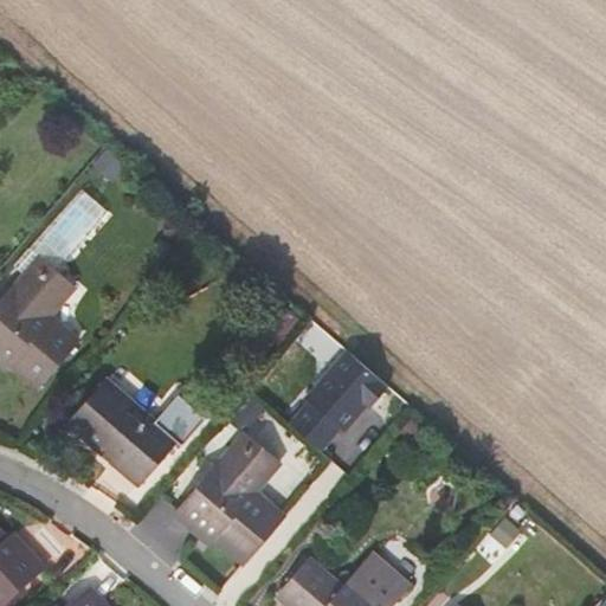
[(11,84),(20,94),(32,82),(23,72),(11,84)]
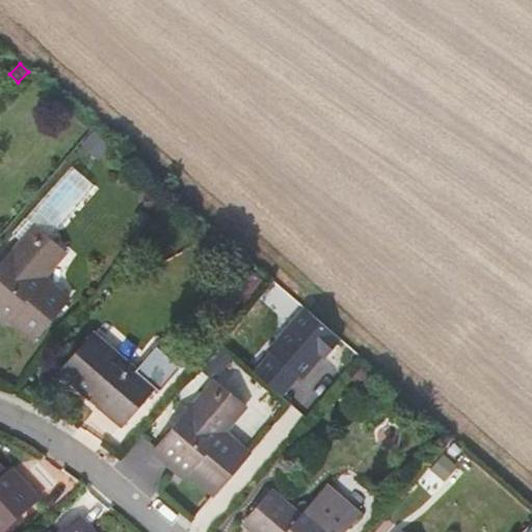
[(83,143),(100,157),(108,149),(91,134),(83,143)]
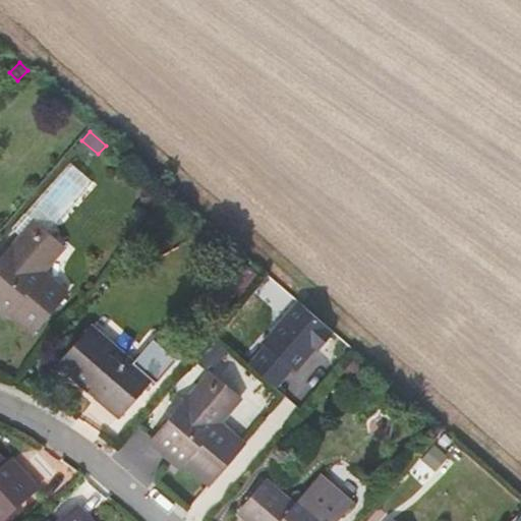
[(93,183),(70,163),(12,228),(21,236),(30,242),(42,228),(48,234),(93,183)]
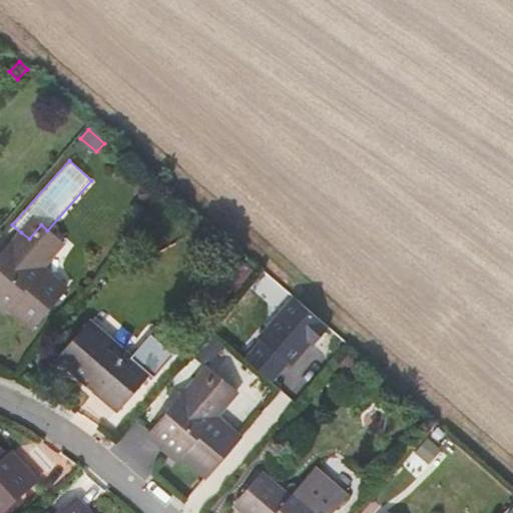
[(0,301),(1,301),(9,308),(32,327),(66,288),(42,268),(62,243),(47,230),(41,224),(29,238),(21,232),(9,246),(12,250),(0,265),(0,301)]
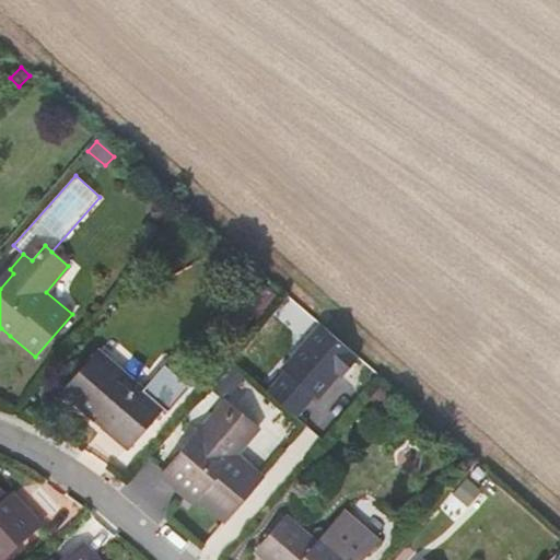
[(0,289),(13,273),(10,269),(0,280),(0,289)]
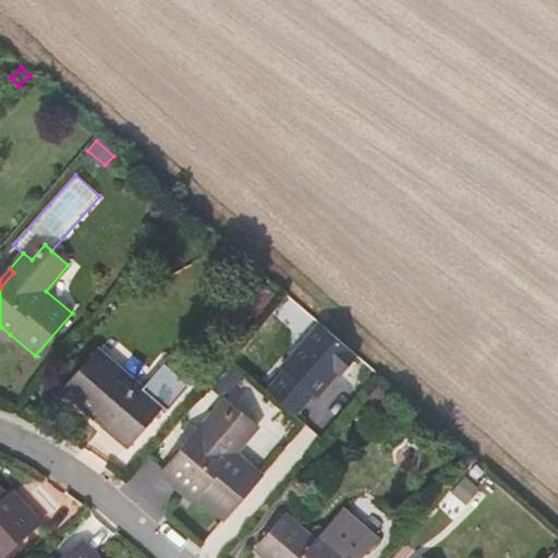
[(245,307),(257,317),(275,296),(263,287),(245,307)]
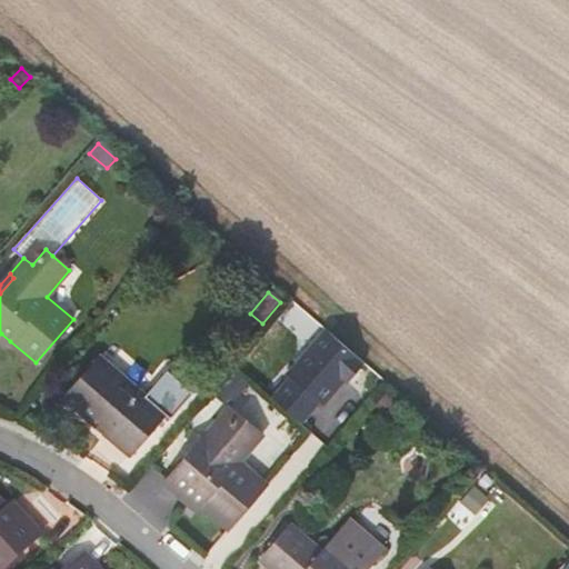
[(348,382),(363,363),(325,330),(287,373),(290,377),(272,398),(301,422),(319,402),(322,405),(345,379),(348,382)]
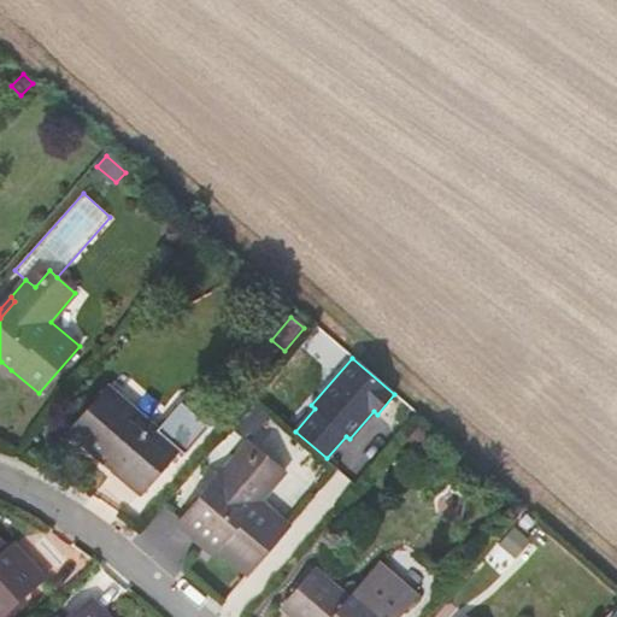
[(11,370),(1,362),(0,362),(0,370),(6,375),(11,370)]
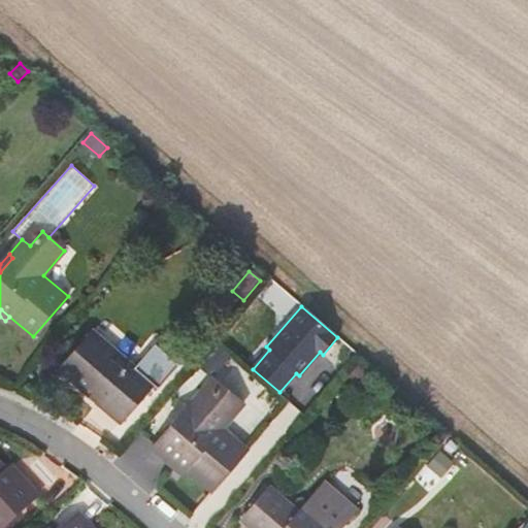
[(134,367),(93,331),(59,370),(121,422),(153,384),(158,388),(179,364),(155,343),(134,367)]
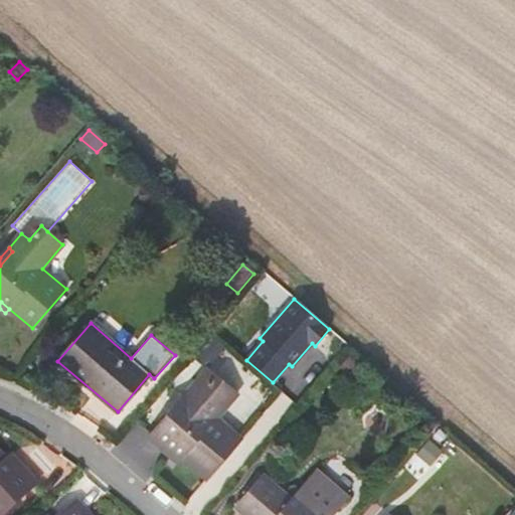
[(194,357),(207,367),(223,348),(210,337),(194,357)]
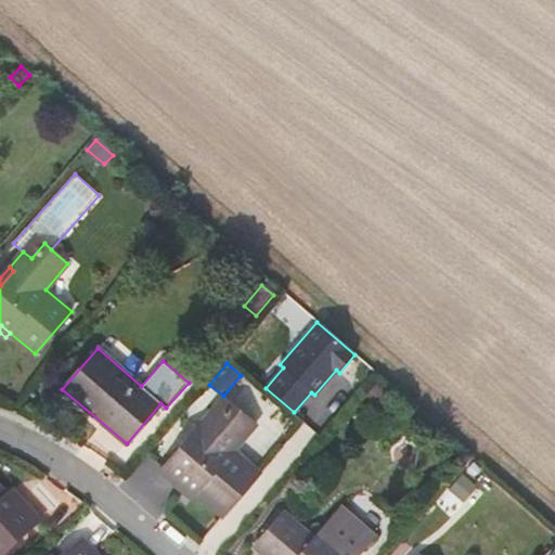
[(219,420),(232,403),(223,397),(210,412),(219,420)]
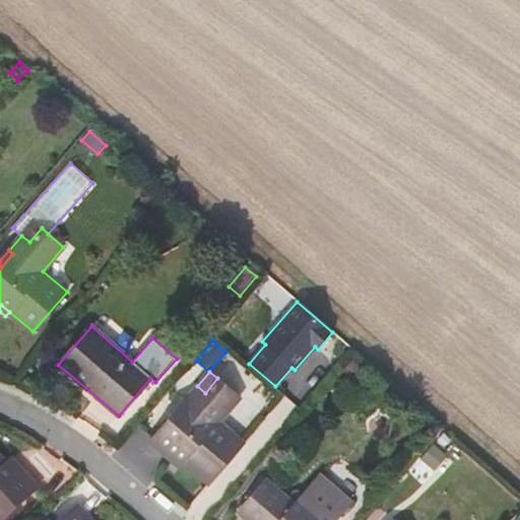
[(240,397),(217,378),(205,393),(197,386),(186,400),(189,403),(174,421),(170,418),(150,441),(173,460),(177,455),(185,462),(209,482),(243,443),(218,421),(240,397)]
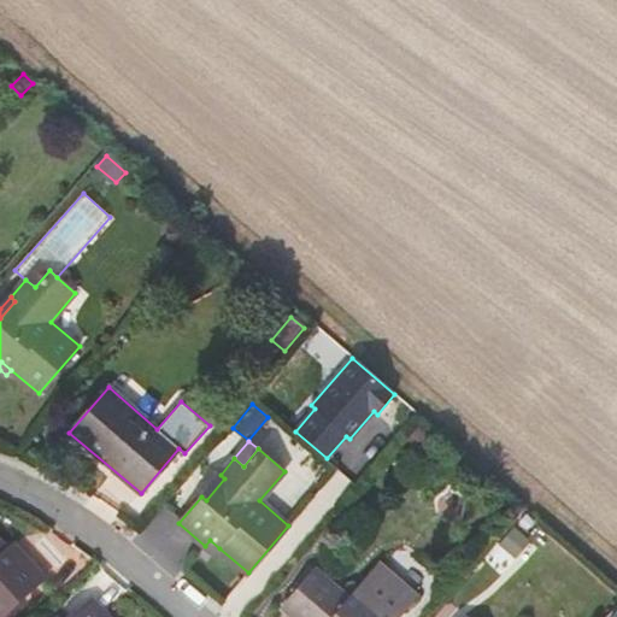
[(224,479),(221,475),(201,497),(206,500),(224,479)]
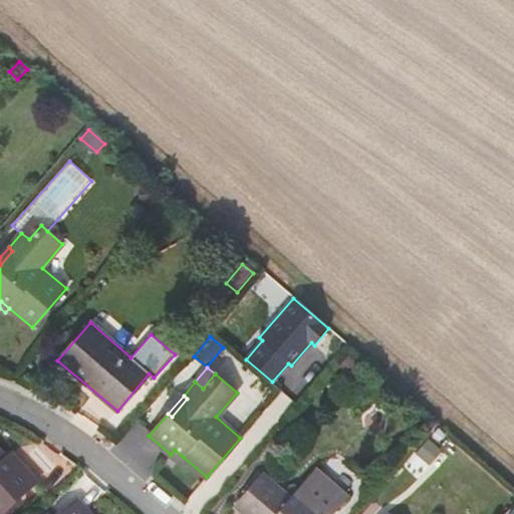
[(175,450),(171,455),(179,462),(183,457),(175,450)]
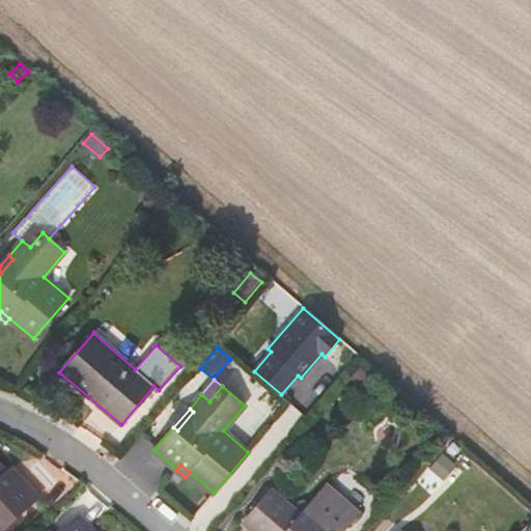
[(3,471),(0,467),(0,527),(34,496),(7,466),(3,471)]
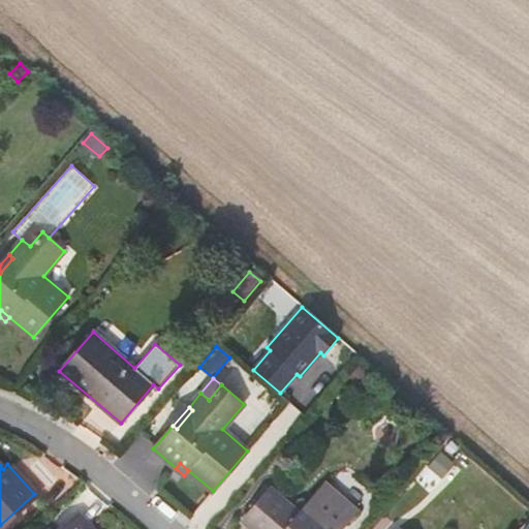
[(301,509),(273,486),(243,521),(252,528),(340,528),(355,511),(323,484),(301,509)]
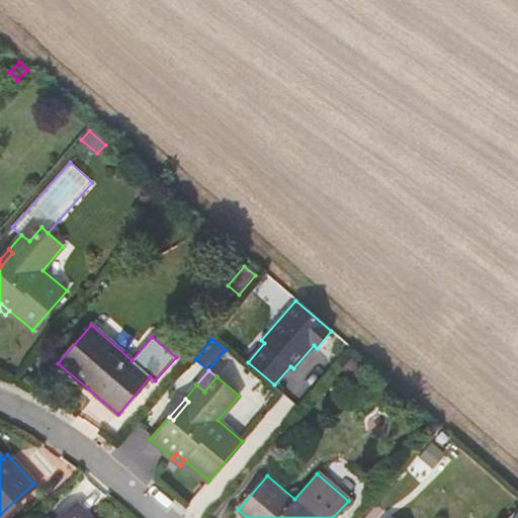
[(84,517),(72,505),(58,517),(84,517)]
